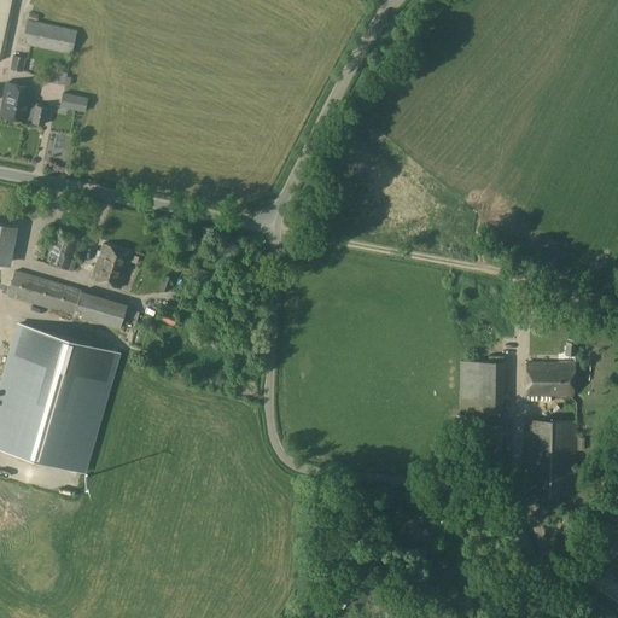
[(0,0),(0,60),(13,0),(0,0)]
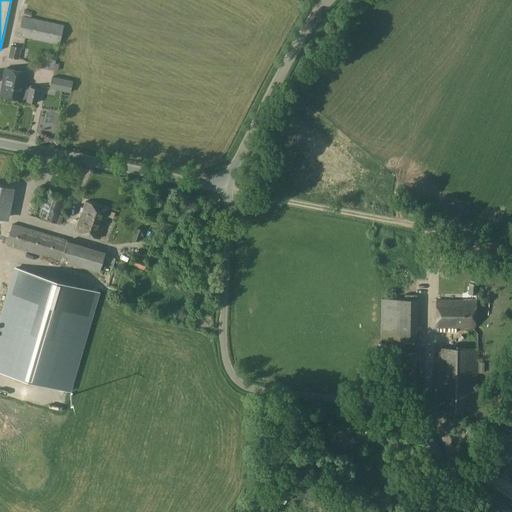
[(18,36),(27,38),(59,45),(64,26),(22,17),(18,36)]
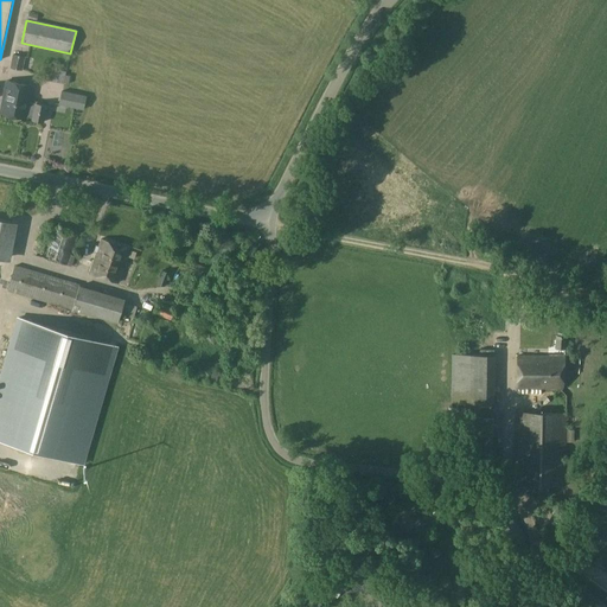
[(24,56),(12,53),(10,68),(21,69),(24,56)]
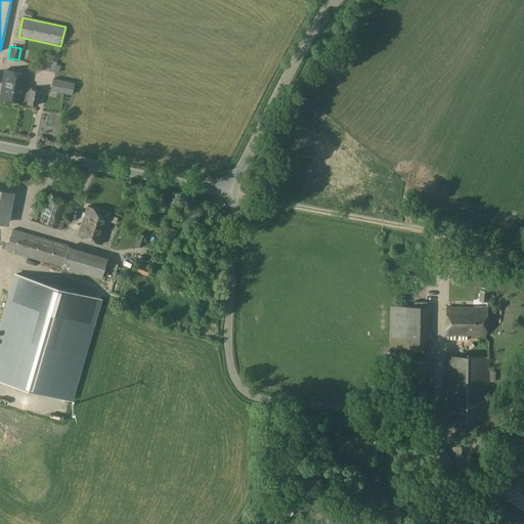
[(54,72),(56,61),(43,59),(41,69),(54,72)]
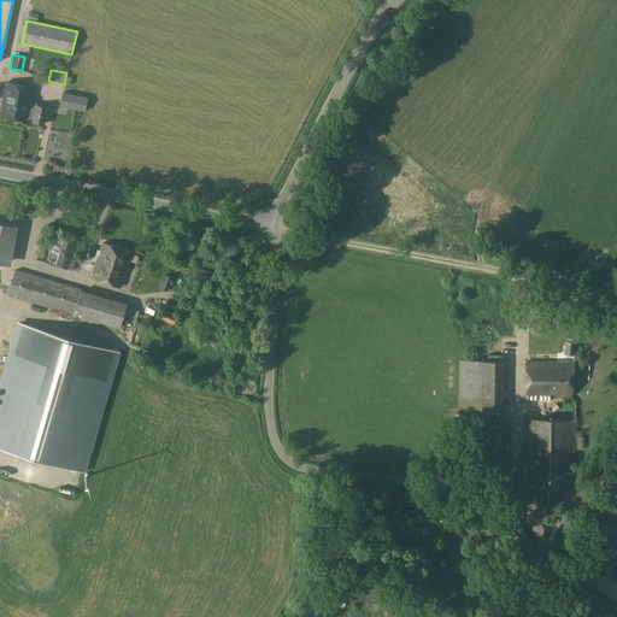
[(30,105),(33,88),(7,83),(0,116),(27,122),(28,119),(30,105)]
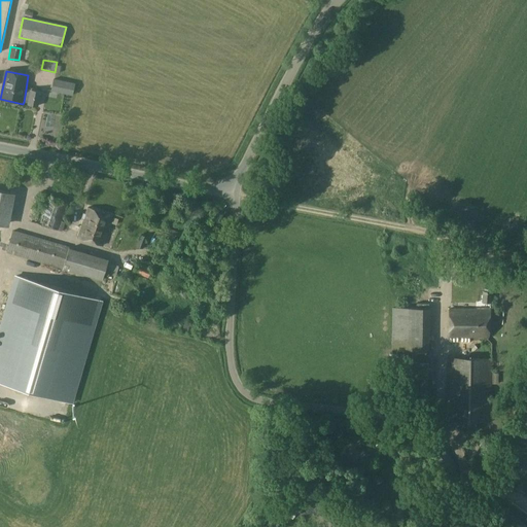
[(60,80),(54,79),(51,91),(72,96),(75,83),(60,80)]
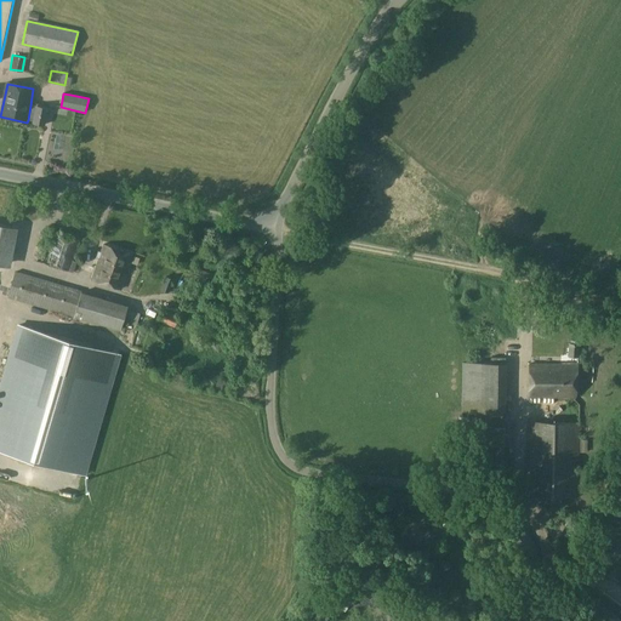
[(36,107),(30,106),(28,120),(33,121),(33,124),(44,126),(47,109),(36,107)]
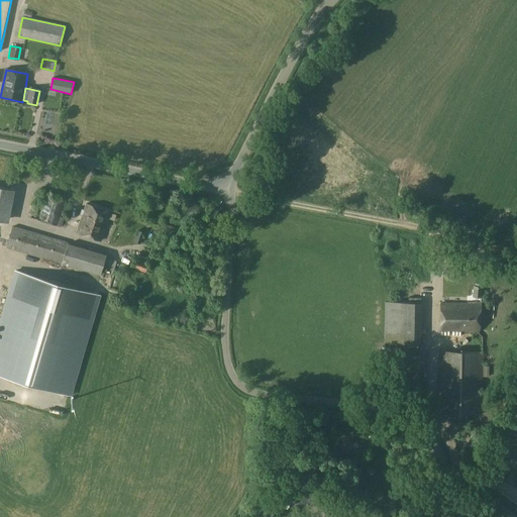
[(0,220),(4,221),(9,189),(0,187),(0,220)]
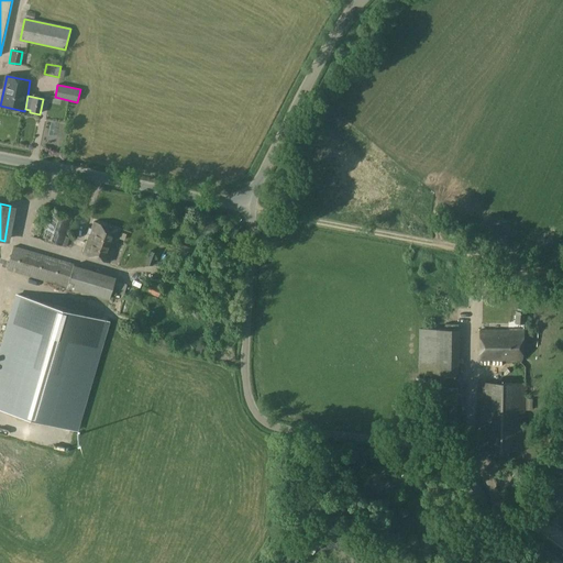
[(33,238),(66,247),(69,238),(66,236),(73,216),(42,209),(33,238)]
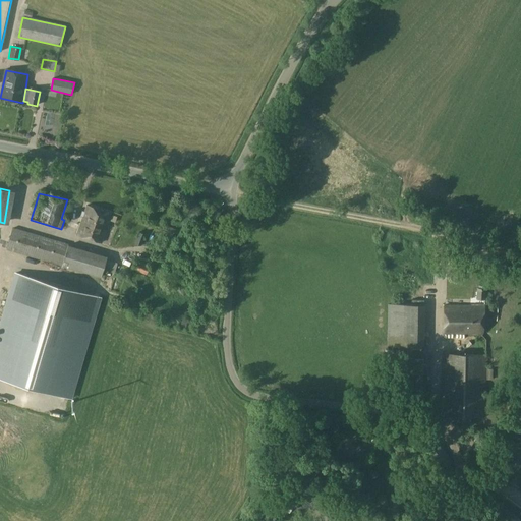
[(82,217),(79,227),(76,235),(102,242),(112,214),(87,206),(84,212),(82,217)]
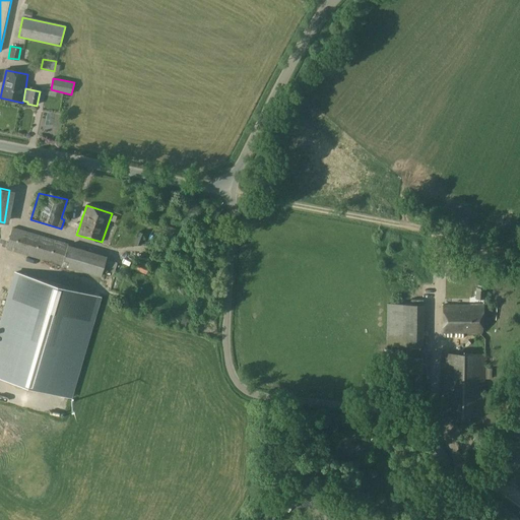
[(12,228),(6,250),(43,260),(43,259),(62,265),(68,245),(12,228)]
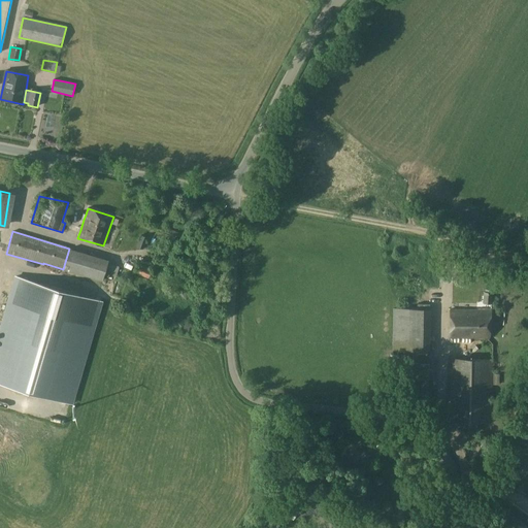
[(116,276),(117,274),(118,267),(108,264),(106,274),(116,276)]
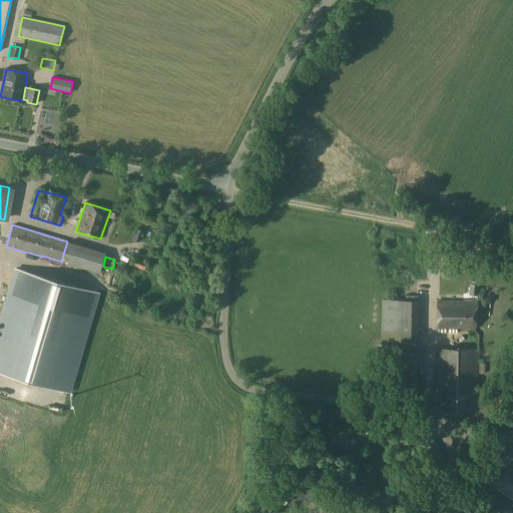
[(144,271),(147,263),(133,257),(130,266),(144,271)]
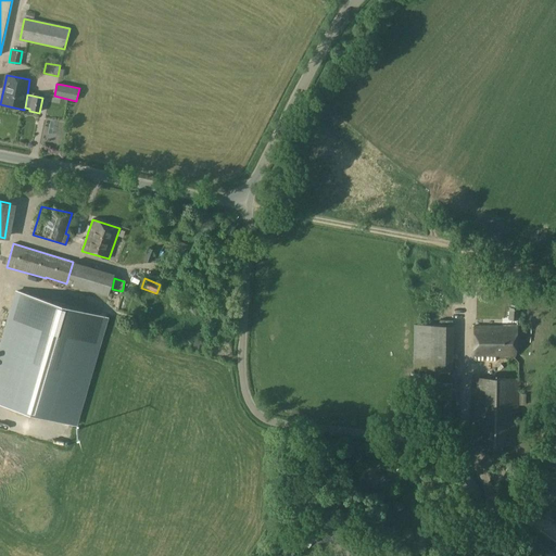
[(106,317),(17,291),(0,350),(0,402),(75,425),(106,317)]
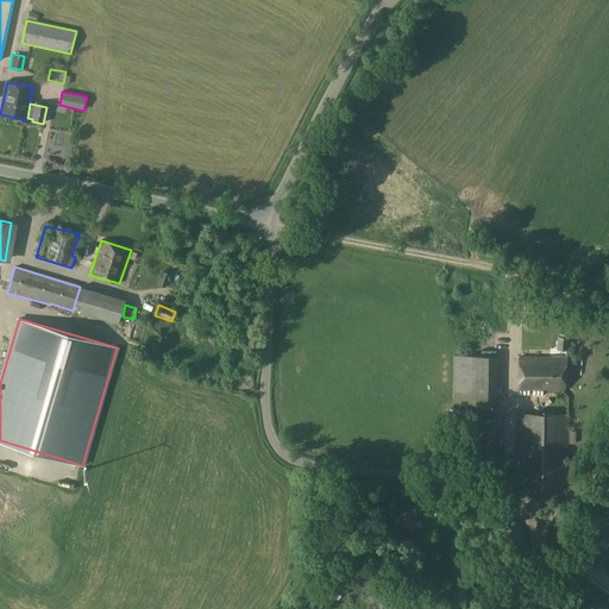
[(146,346),(152,327),(146,325),(139,344),(146,346)]
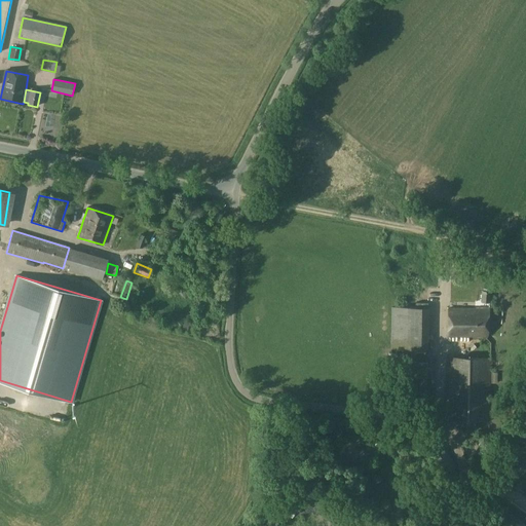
[(481,302),(490,302),(490,291),(482,291),(481,302)]
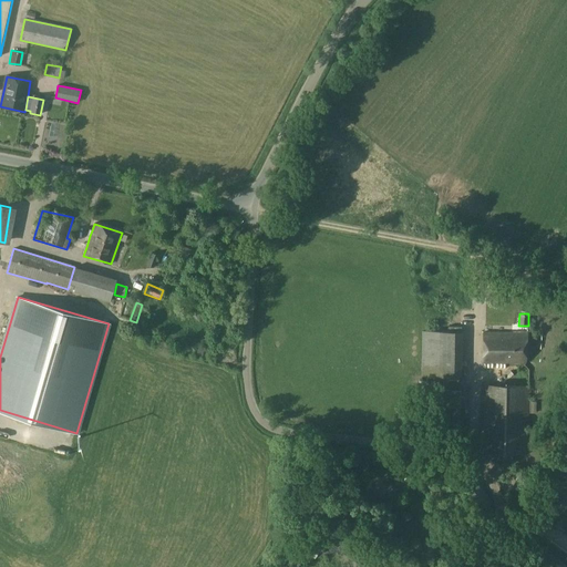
[(444,372),(460,373),(460,330),(422,329),(422,363),(445,363),(444,372)]
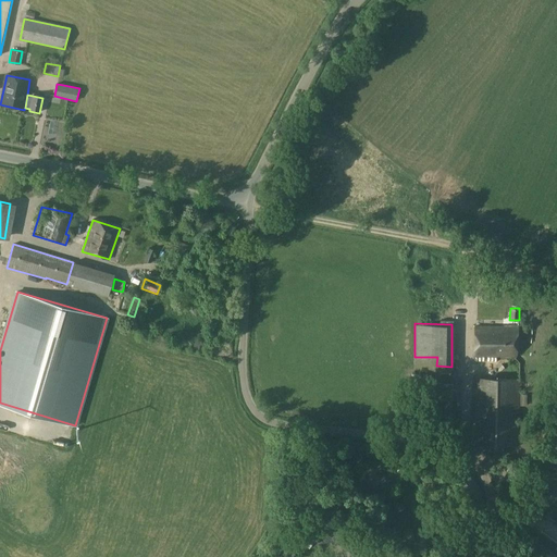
[(474,357),(516,357),(516,327),(474,327),(474,357)]
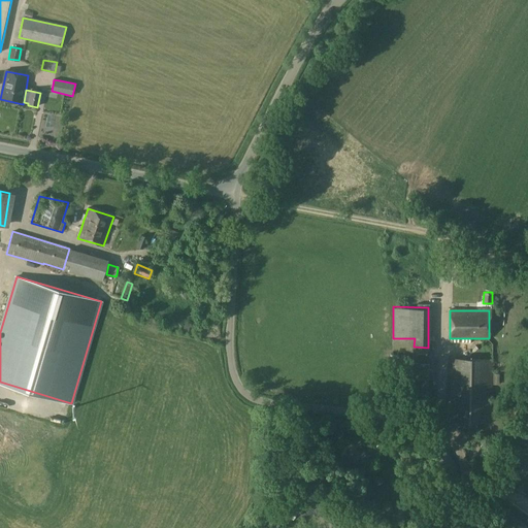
[(448,352),(459,348),(457,342),(446,348),(448,352)]
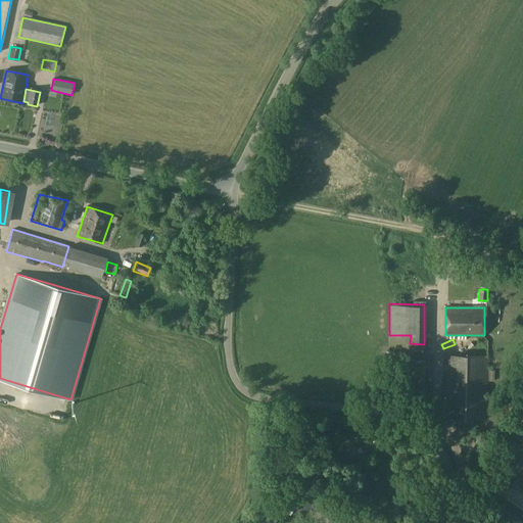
[(486,419),(486,412),(488,355),(445,354),(443,418),(486,419)]
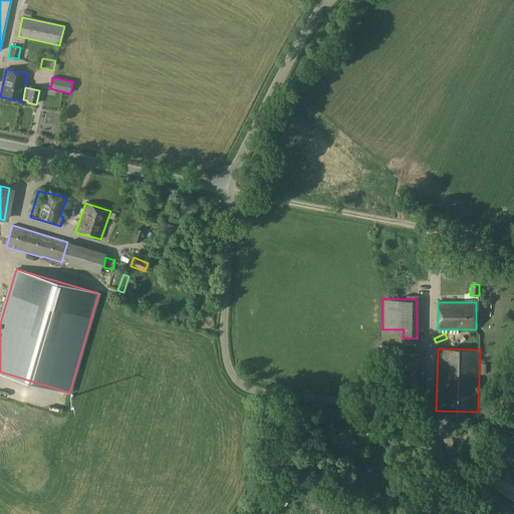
[(416,368),(416,351),(400,351),(400,368),(416,368)]
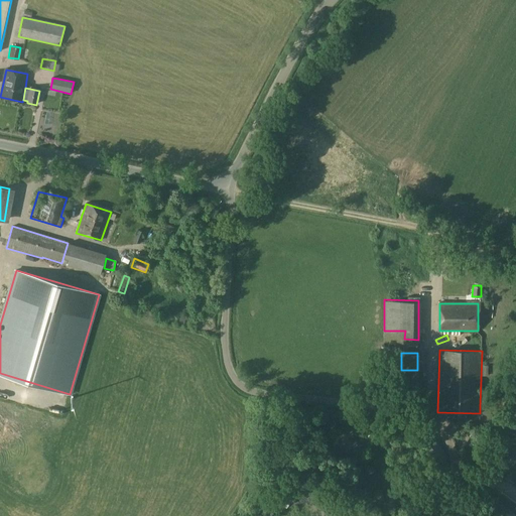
[(474,423),(469,425),(457,443),(459,447),(465,452),(470,450),(480,433),(480,429),(479,426),(474,423)]
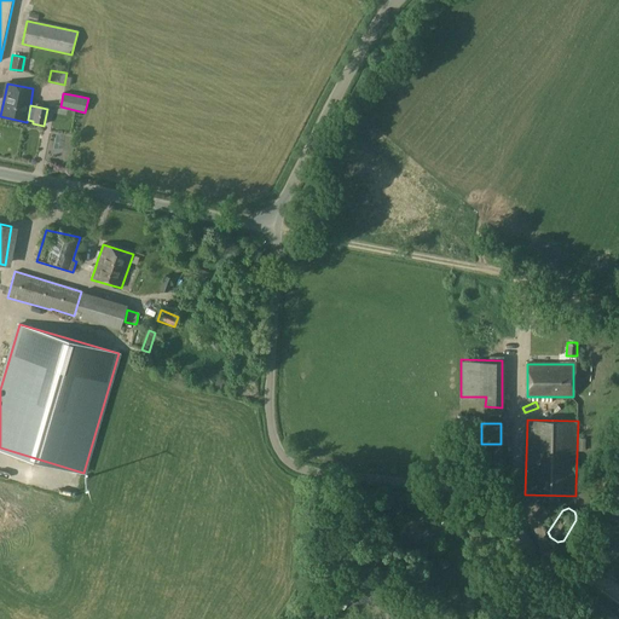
[(515,524),(513,531),(528,560),(536,555),(537,548),(521,526),(515,524)]
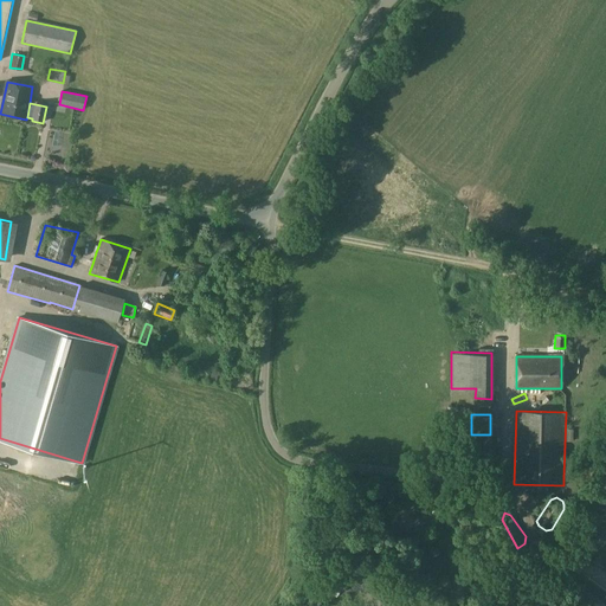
[(586,552),(595,548),(590,536),(579,541),(582,548),(584,547),(586,552)]
